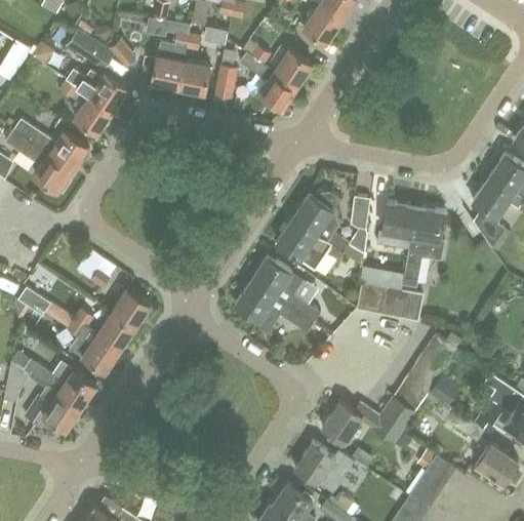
[(222,0),(219,12),(230,15),(233,1),(233,0),(222,0)]
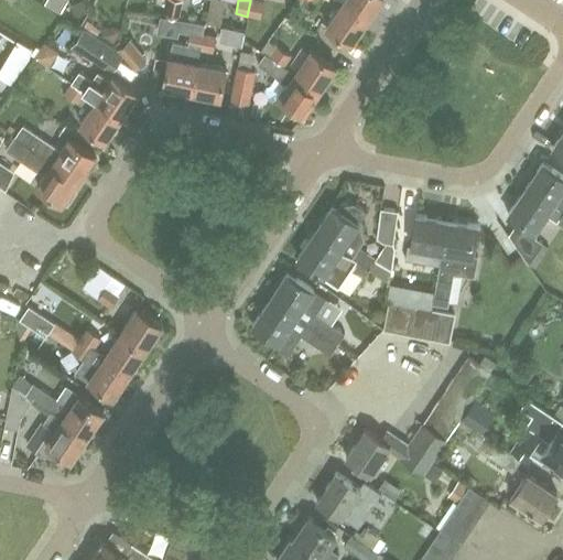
[(344,0),(342,4),(367,22),(381,0),(344,0)]
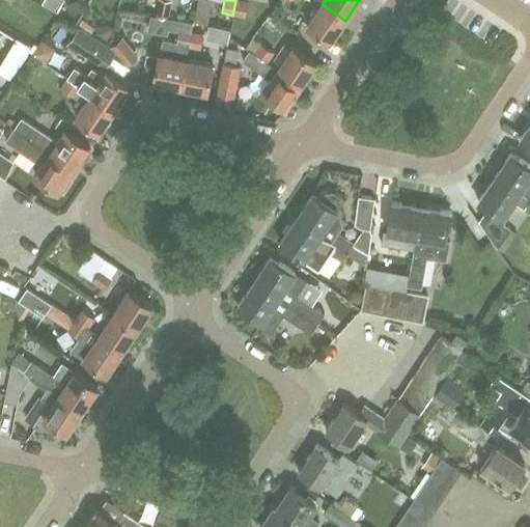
[(197,1),(192,26),(204,29),(210,4),(197,1)]
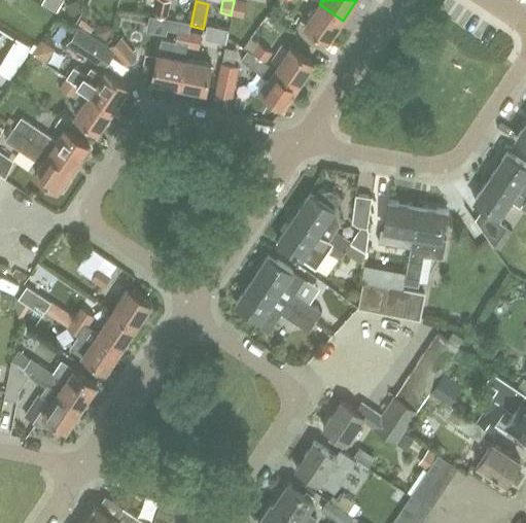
[(243,19),(246,4),(234,1),(231,15),(243,19)]
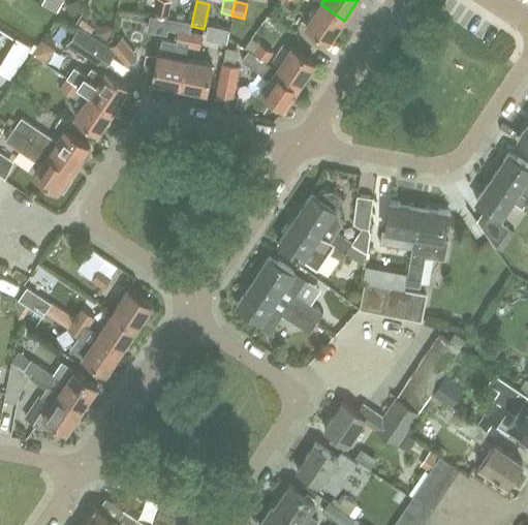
[(344,21),(320,4),(306,27),(329,42),(344,21)]
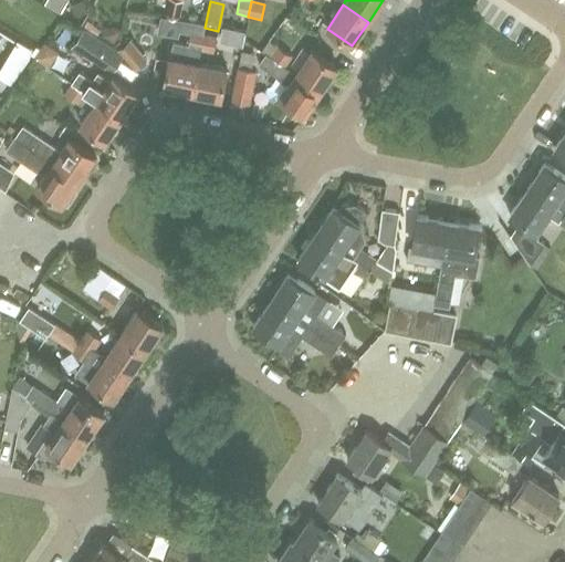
[(104,33),(100,41),(112,49),(118,35),(112,31),(104,33)]
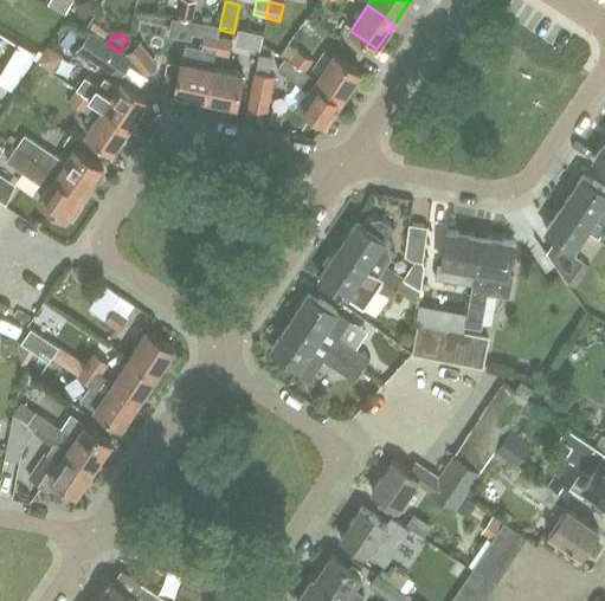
[(132,63),(89,34),(76,55),(118,83),(132,63)]
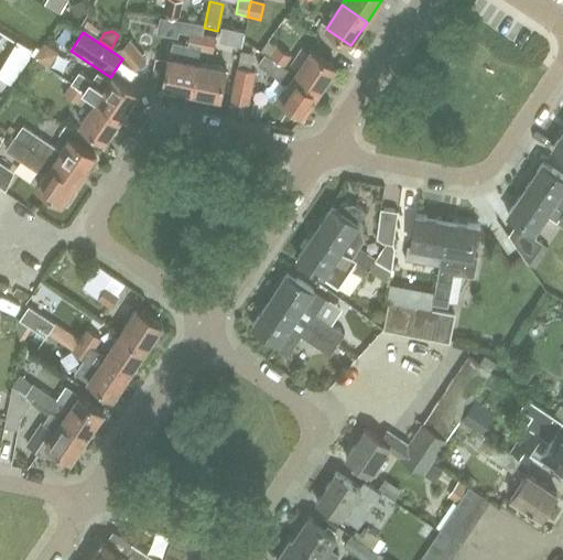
[(191,94),(196,64),(199,50),(203,35),(191,33),(185,62),(169,58),(162,88),(191,94)]
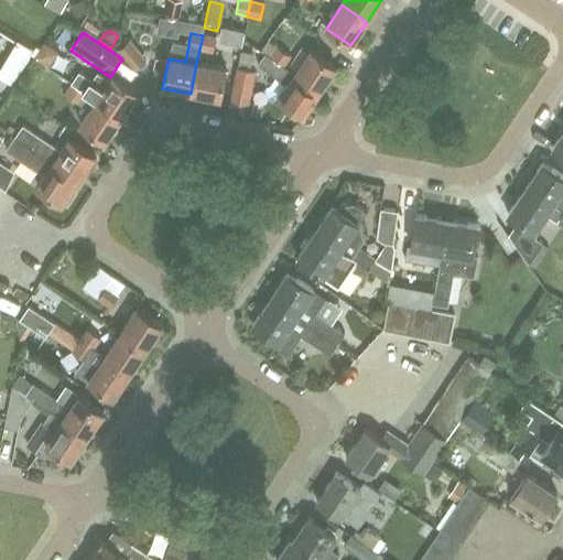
[(215,38),(203,35),(199,50),(212,52),(215,38)]
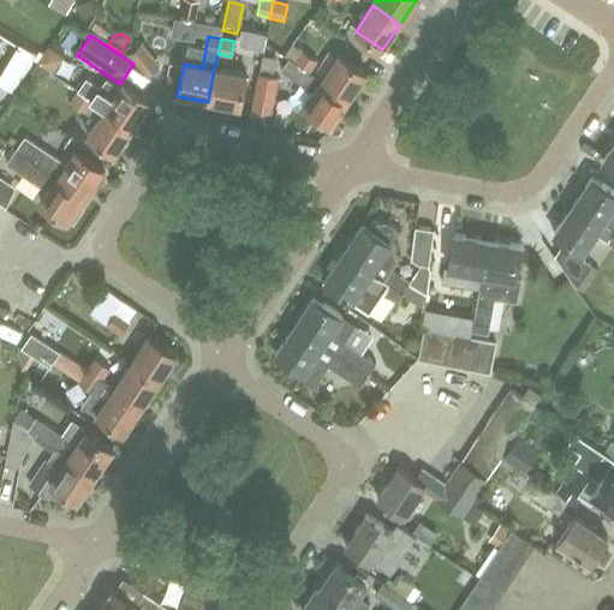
[(0,79),(16,88),(34,48),(15,40),(0,72),(0,79)]
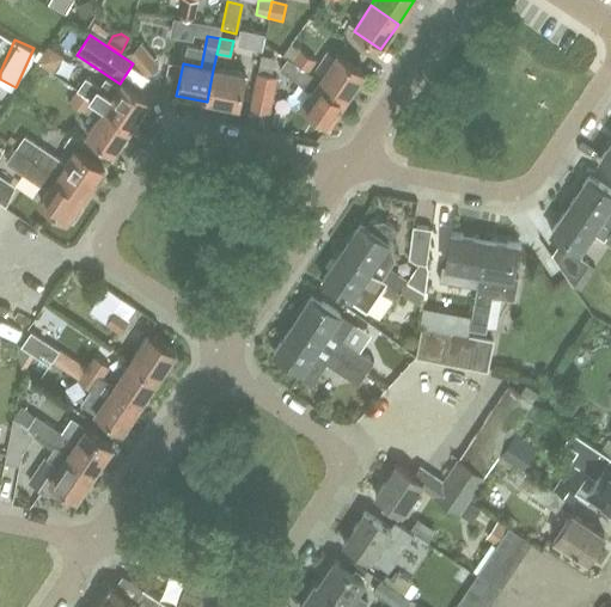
[(157,67),(140,48),(128,57),(145,78),(157,67)]
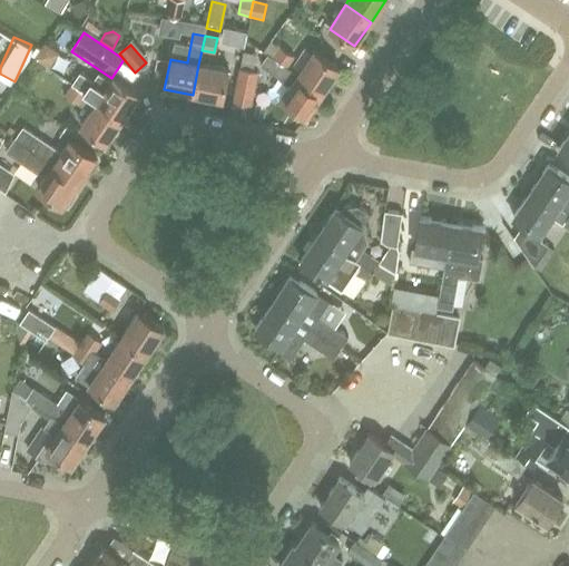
[(272,59),(285,67),(293,57),(280,48),(272,59)]
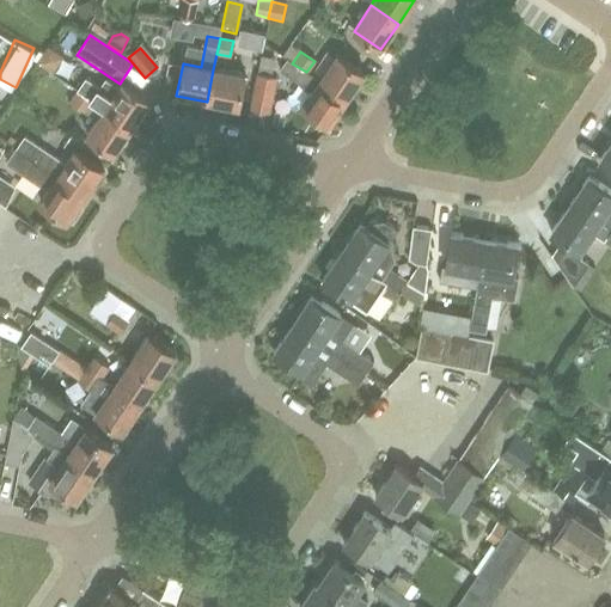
[(347,100),(365,74),(337,55),(319,81),(347,100)]
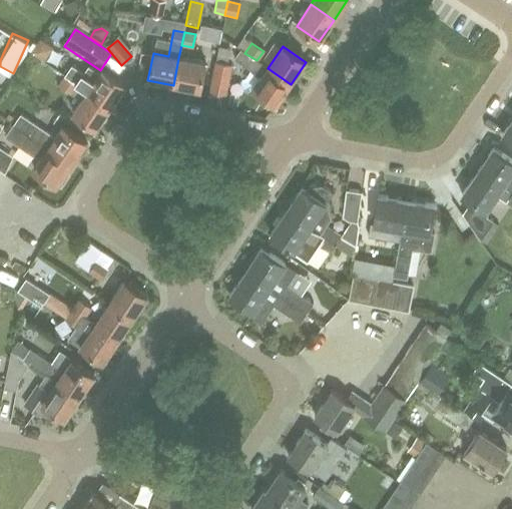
[(268,68),(257,60),(244,53),(240,50),(234,59),(261,77),(252,89),(276,105),(291,84),(268,68)]
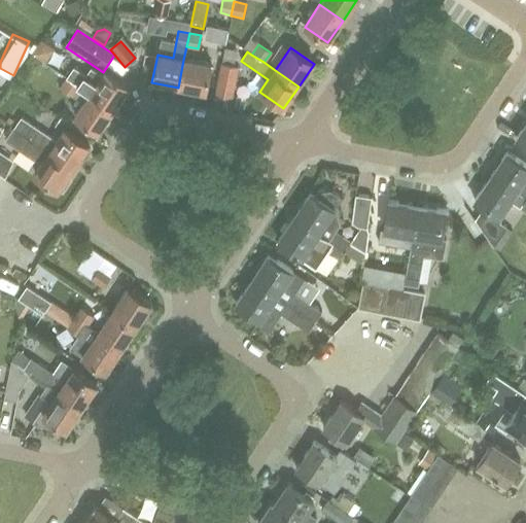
[(205,93),(211,65),(183,60),(178,88),(205,93)]
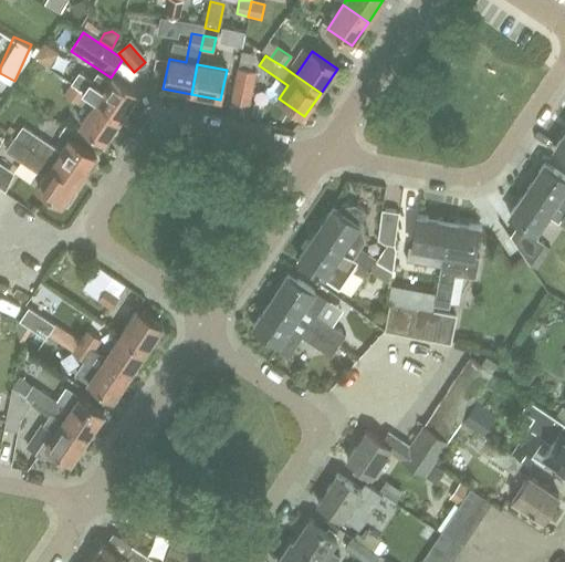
[(231,102),(249,105),(255,72),(238,69),(231,102)]
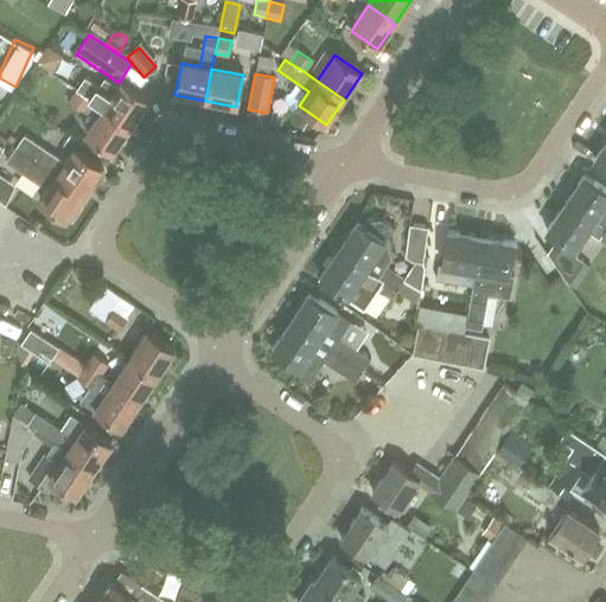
[(121,83),(117,89),(104,79),(99,88),(85,78),(77,90),(76,91),(90,101),(91,100),(103,108),(102,109),(129,128),(148,102),(121,83)]
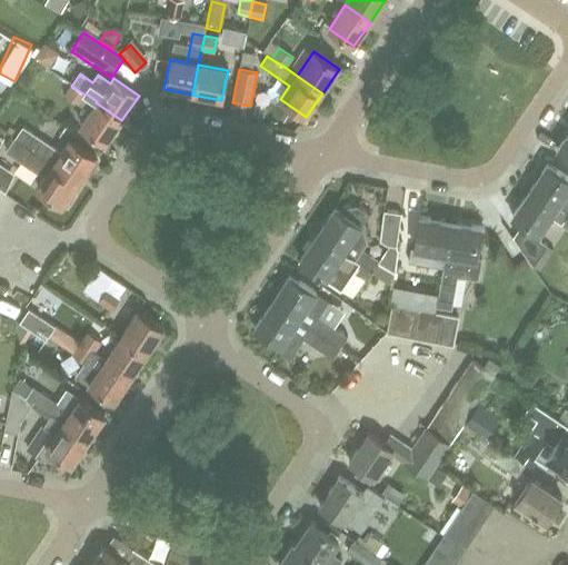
[(85,95),(71,86),(65,97),(78,106),(85,95)]
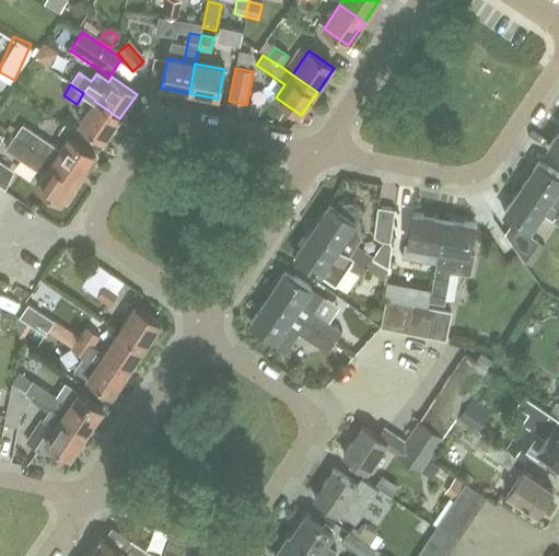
[(119,118),(94,101),(79,124),(103,141),(119,118)]
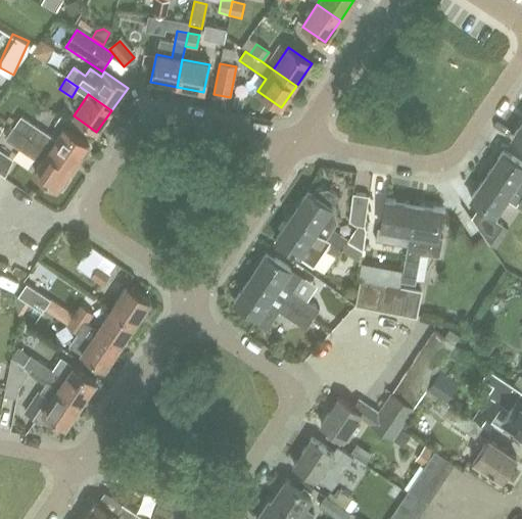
[(89,147),(87,146),(87,145),(63,130),(55,141),(19,118),(12,128),(72,168),(78,158),(80,160),(83,159),(89,150),(89,147)]
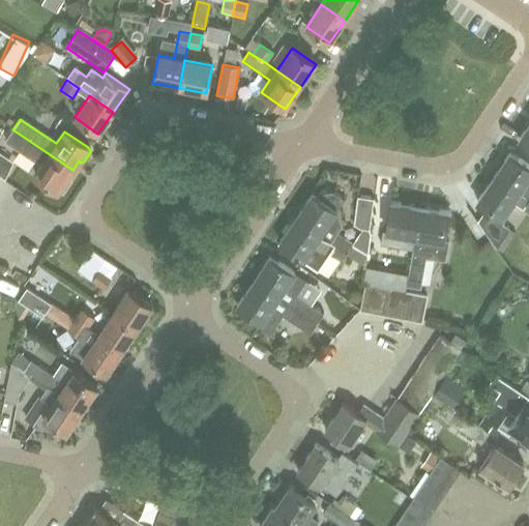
[(528,122),(518,140),(528,147),(528,122)]
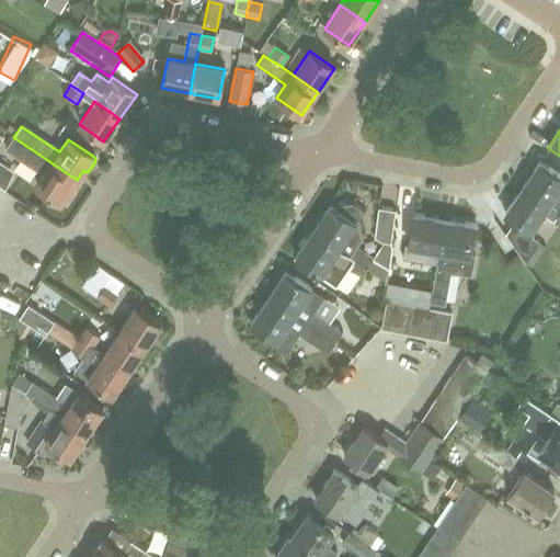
[(77,180),(13,137),(4,150),(36,172),(40,171),(44,174),(35,186),(66,208),(82,184),(77,180)]
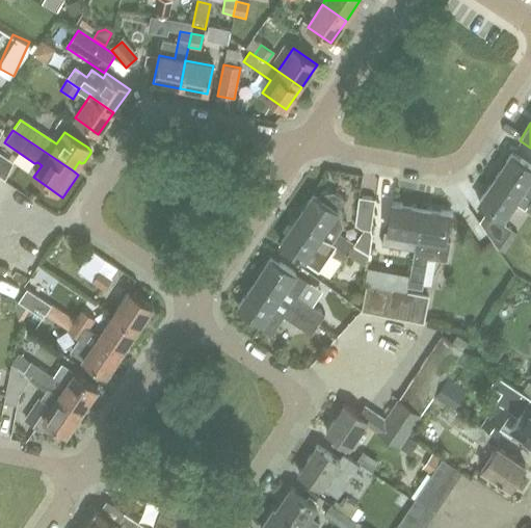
[(522,192),(530,177),(530,168),(510,155),(495,179),(530,203),(530,198),(530,196),(527,193),(526,194),(522,192)]
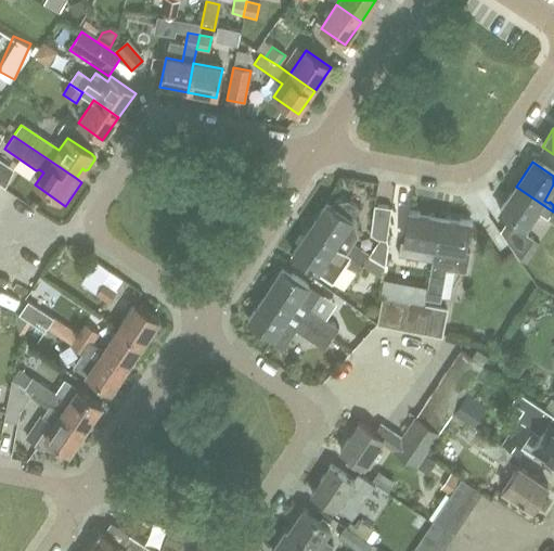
[(498,214),(524,231),(536,214),(546,221),(545,222),(553,228),(553,212),(516,187),(498,214)]
